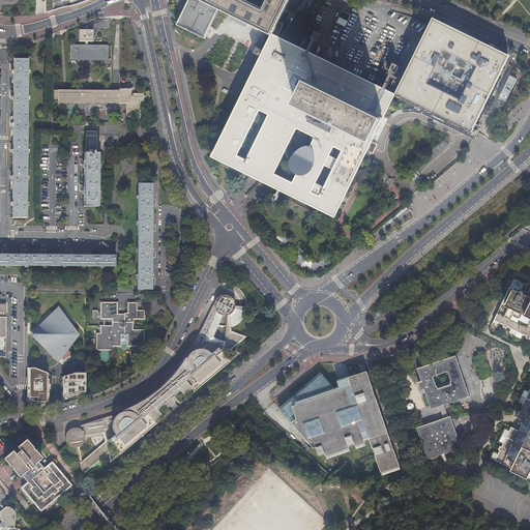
[(53,0),(45,0),(45,9),(53,8),(53,0)]
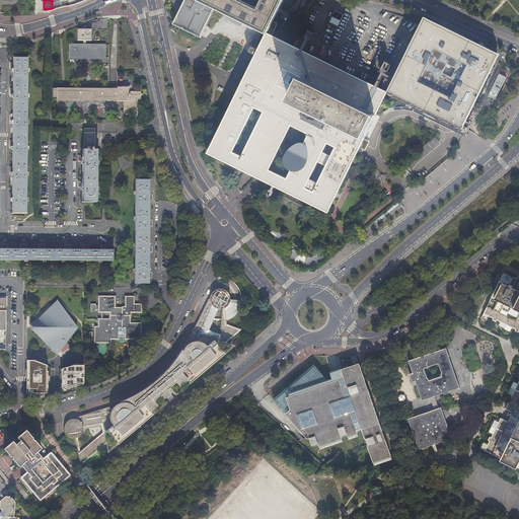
[(184,0),(172,25),(201,40),(216,8),(238,19),(267,33),(271,25),(283,0),(184,0)]
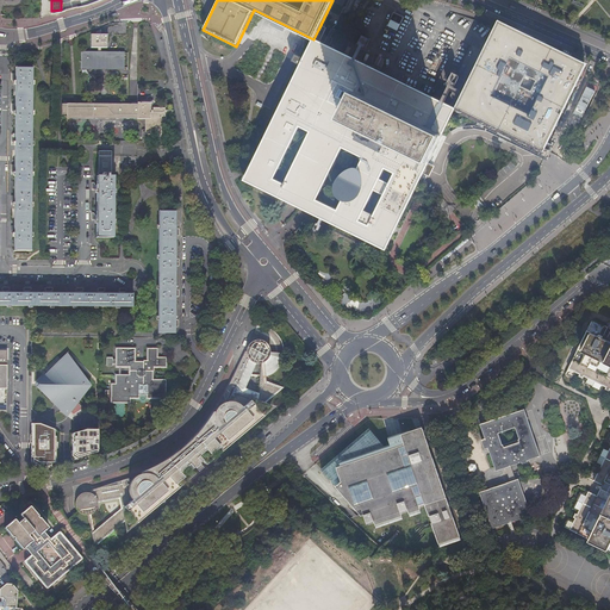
[(404,18),(394,13),(391,20),(400,25),(404,18)]
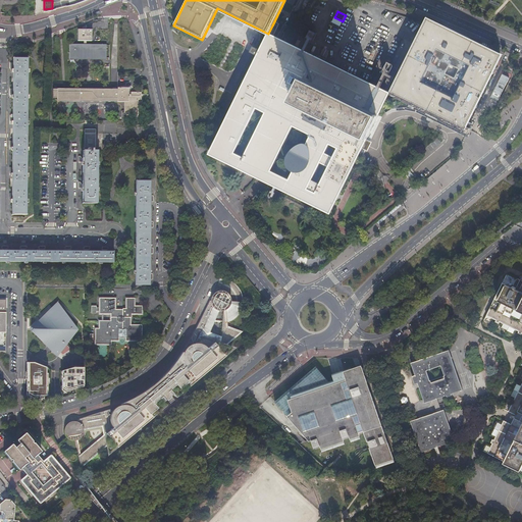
[(503,55),(427,18),(426,21),(390,94),(466,131),(503,55)]
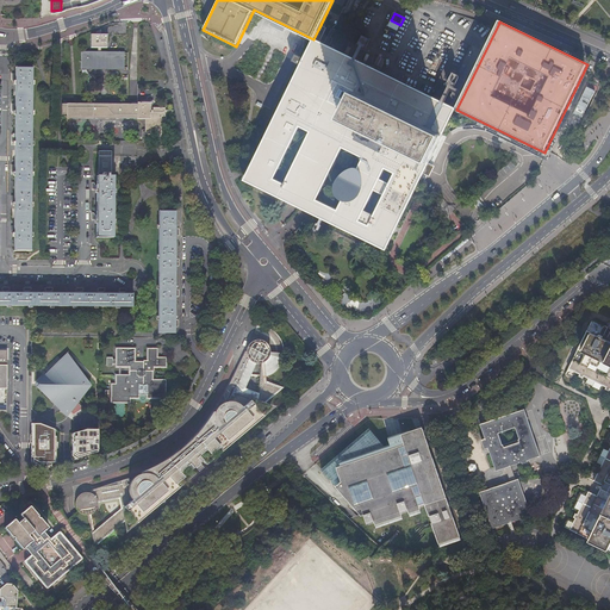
[(340,32),(331,27),(328,35),(318,30),(313,39),(330,48),(340,32)]
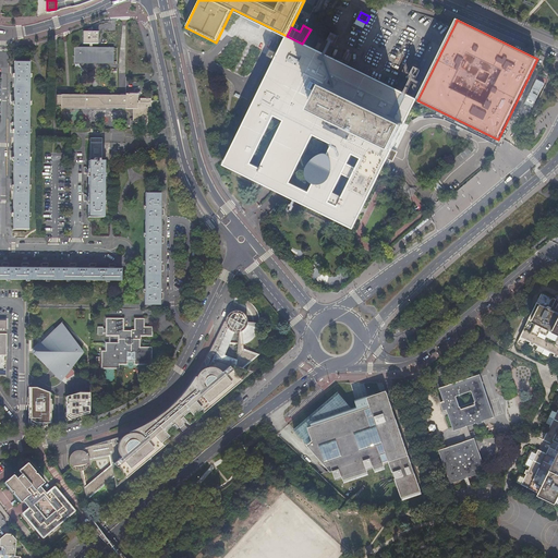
[(87,47),(74,47),(74,63),(113,63),(113,46),(94,47),(94,43),(98,43),(98,29),(93,31),(93,26),(88,27),(88,31),(83,31),(83,43),(87,43),(87,47)]
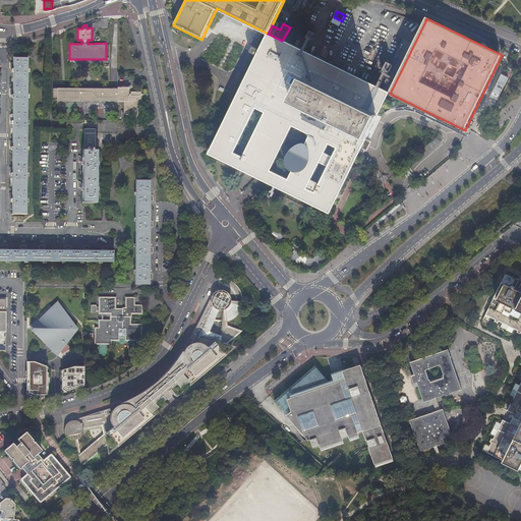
[(299,36),(311,41),(314,32),(302,27),(299,36)]
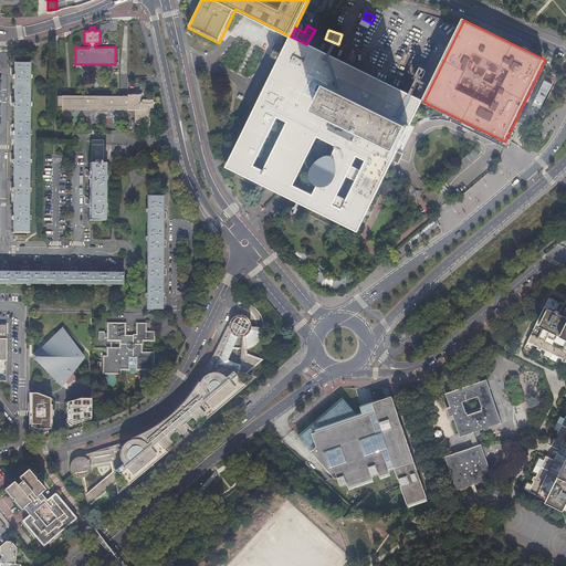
[(306,44),(291,37),(227,168),(272,190),(284,196),(358,232),(399,150),(411,126),(423,102),(325,54),(306,44)]
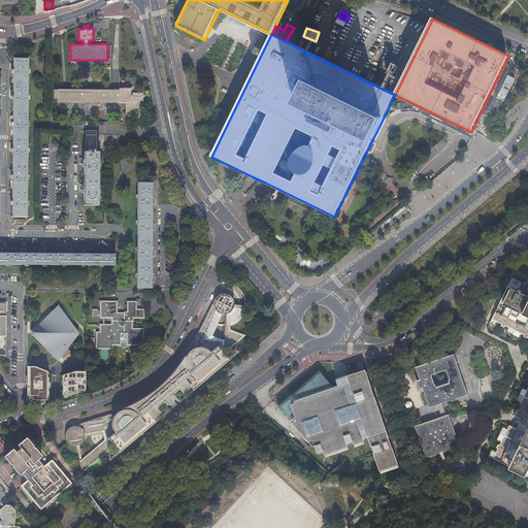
[(12,198),(12,203),(12,216),(26,216),(28,59),(13,59),(13,66),(13,72),(13,92),(13,98),(13,116),(13,125),(12,145),(12,152),(12,172),(12,177),(12,198)]
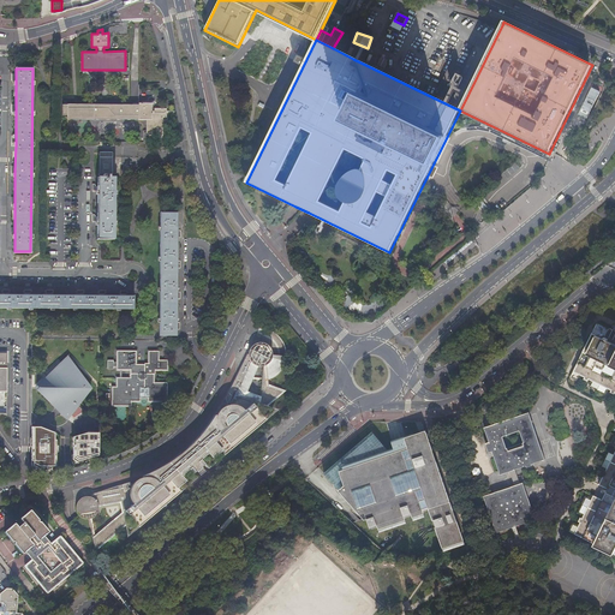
[(66,119),(137,119),(137,103),(132,103),(132,106),(63,105),(61,115),(66,115),(66,119)]
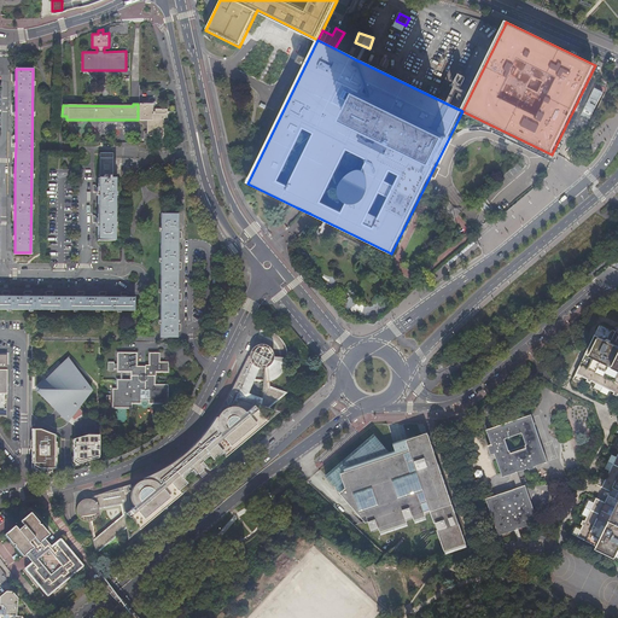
[(152,104),(138,104),(138,120),(138,121),(145,121),(145,135),(162,135),(163,116),(167,116),(167,109),(152,109),(152,104)]
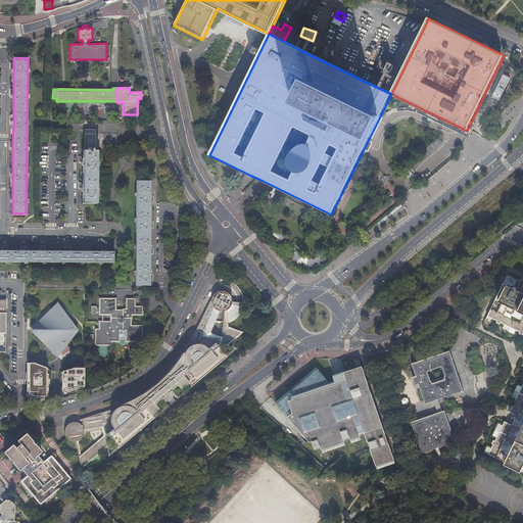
[(85,152),(97,153),(97,150),(95,150),(96,128),(85,127),(85,152)]
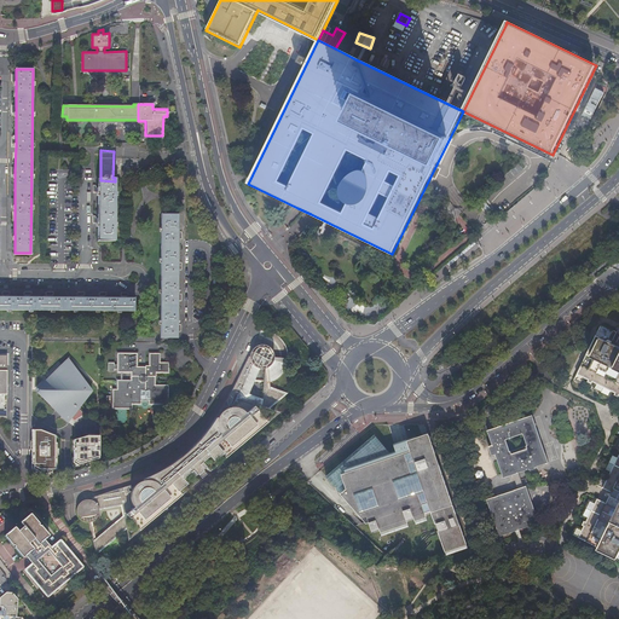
[(114,241),(115,181),(100,180),(99,180),(99,186),(99,191),(98,217),(98,223),(98,239),(114,241)]
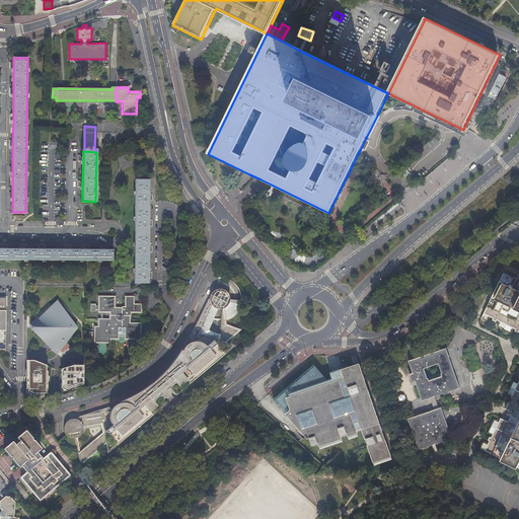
[(148,246),(148,226),(149,221),(149,200),(149,195),(149,179),(135,179),(134,283),(148,283),(148,277),(148,273),(148,251),(148,246)]
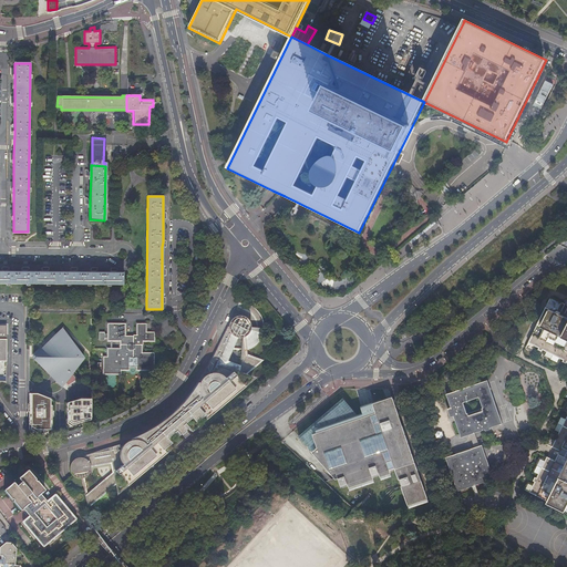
[(91,271),(76,271),(70,271),(48,271),(42,271),(29,271),(22,271),(9,271),(1,271),(0,270),(0,284),(123,286),(123,272),(116,272),(110,272),(96,271),(91,271)]
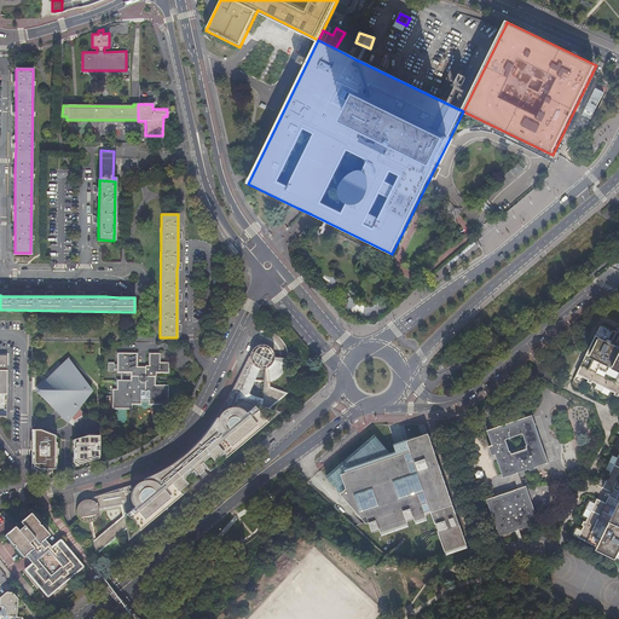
[(578,527),(573,536),(618,557),(618,331),(602,324),(574,380),(582,382),(584,377),(595,382),(593,388),(608,395),(611,391),(618,394),(618,441),(617,445),(618,446),(618,455),(614,452),(606,469),(612,472),(608,479),(602,475),(599,485),(607,489),(602,501),(599,498),(596,502),(591,499),(583,515),(589,519),(588,522),(585,521),(583,525),(585,526),(584,530),(578,527)]
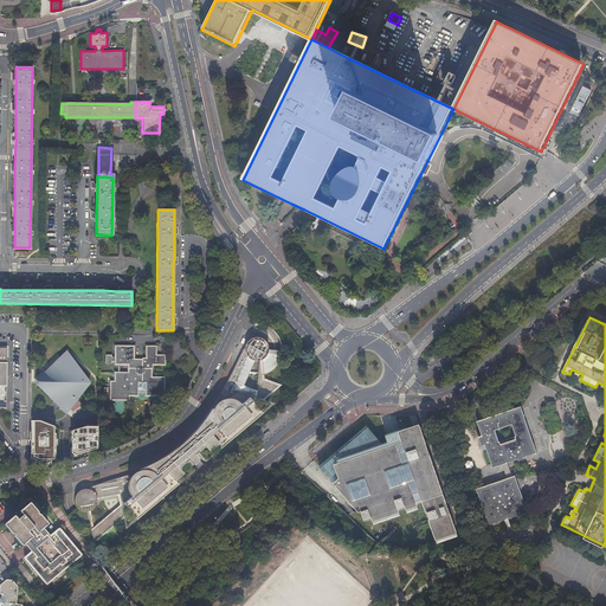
[(79,489),(77,492),(76,495),(76,500),(76,502),(77,505),(79,507),(83,510),(85,510),(88,510),(92,542),(127,514),(128,523),(137,515),(192,469),(189,465),(193,463),(194,466),(200,462),(198,459),(200,456),(202,461),(268,405),(258,403),(278,386),(263,380),(263,374),(268,373),(271,369),(274,367),(277,363),(279,360),(282,355),(282,350),(268,350),(268,346),(266,343),(263,340),(259,339),(257,339),(253,339),(251,340),(249,342),(247,343),(245,347),(244,349),(224,392),(227,405),(219,412),(212,410),(187,439),(189,444),(184,444),(181,450),(175,450),(167,456),(159,461),(154,463),(143,466),(144,474),(140,474),(136,478),(130,472),(90,485),(90,489),(82,490),(82,487),(79,489)]
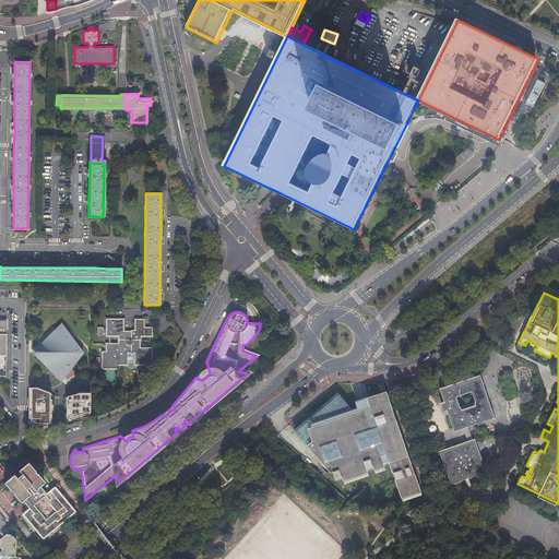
[(107,335),(119,335),(119,343),(107,343),(107,352),(103,352),(103,368),(119,368),(119,365),(128,365),(128,352),(135,352),(135,365),(152,365),(153,348),(140,348),(140,341),(141,341),(141,336),(152,336),(152,328),(144,328),(144,319),(135,319),(135,329),(125,329),(125,319),(107,319),(107,335)]
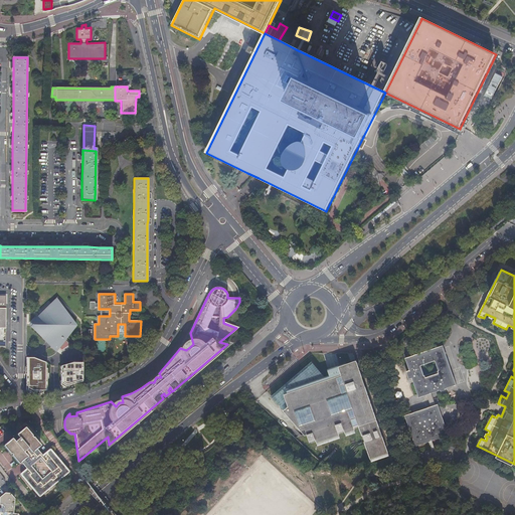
[(62,307),(56,299),(41,313),(39,315),(36,318),(31,323),(31,328),(45,342),(47,344),(50,347),(55,352),(58,348),(61,344),(65,340),(75,326),(62,307)]
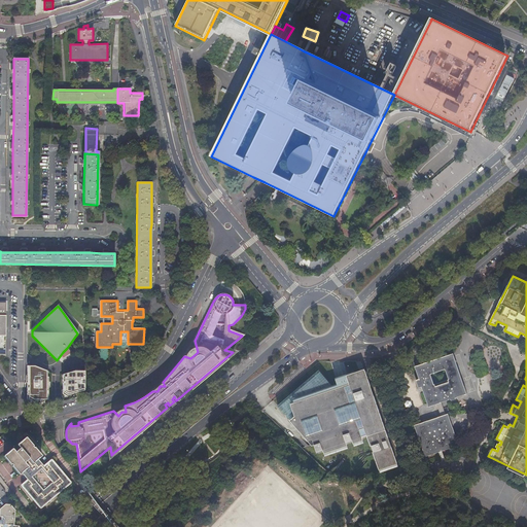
[(452,400),(457,399),(456,397),(467,393),(453,353),(415,366),(419,379),(416,380),(419,387),(422,386),(429,407),(437,403),(442,416),(428,420),(414,425),(415,426),(425,456),(459,445),(449,414),(446,414),(442,401),(452,398),(452,400)]
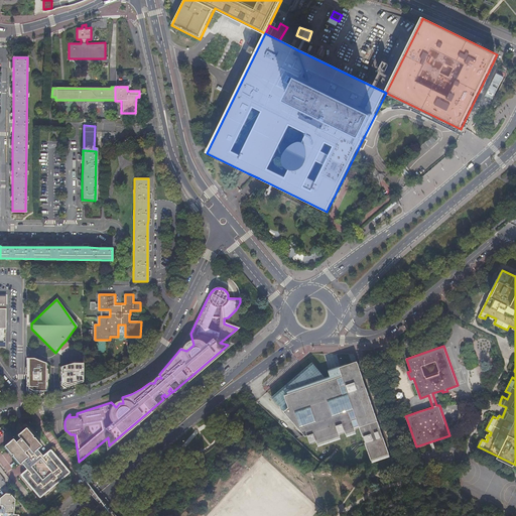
[(33,359),(26,359),(26,390),(36,396),(43,394),(43,391),(47,391),(47,364),(33,359)]
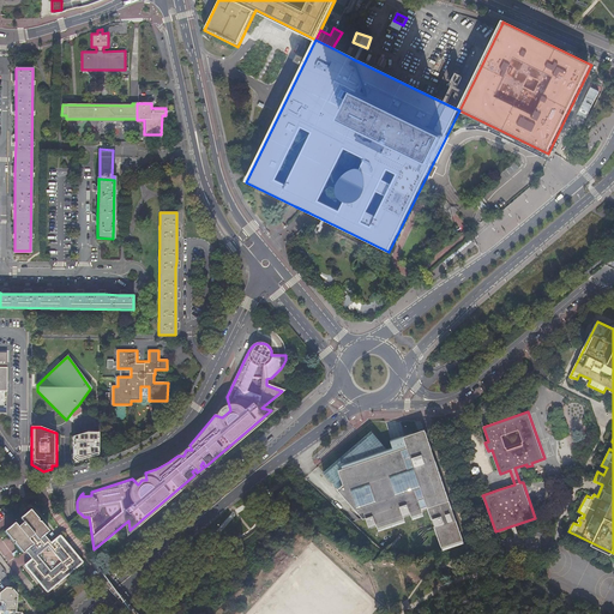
[(464,540),(432,450),(425,452),(417,432),(409,435),(413,444),(390,450),(372,429),(324,471),(363,517),(367,517),(371,525),(429,505),(445,547),(464,540)]
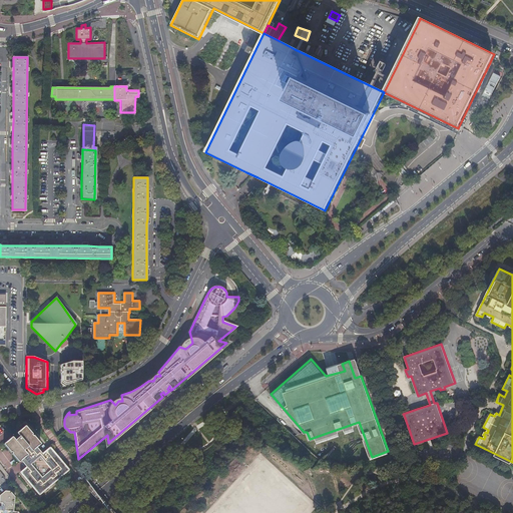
[(60,382),(64,385),(72,383),(72,382),(76,382),(81,380),(81,362),(72,361),(62,365),(62,370),(60,370),(60,382)]
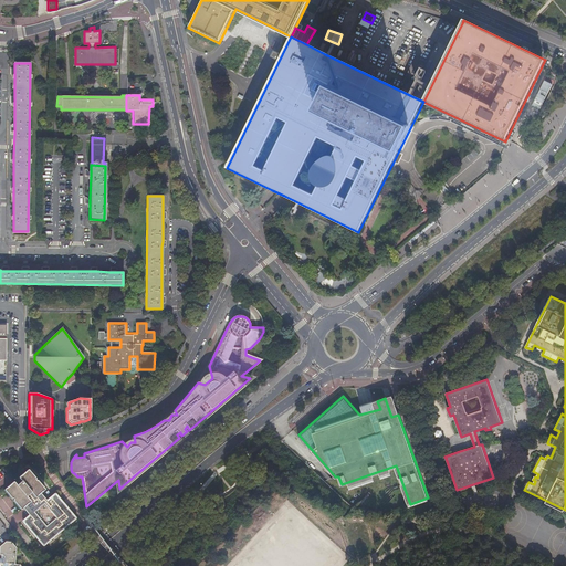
[(302,458),(308,465),(312,462),(304,456),(302,458)]
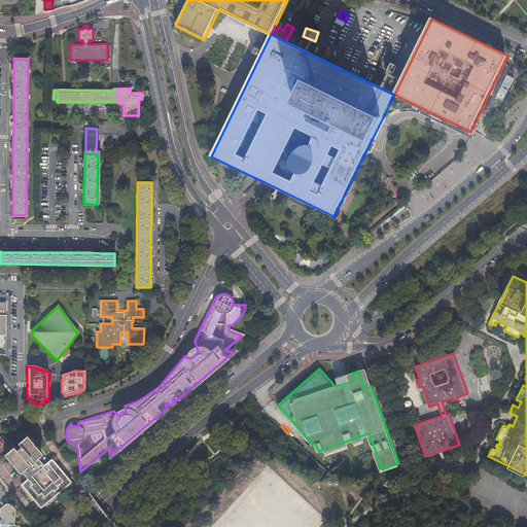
[(18,446),(13,449),(12,448),(12,449),(4,455),(4,456),(4,457),(19,475),(20,475),(23,471),(29,480),(22,486),(40,507),(71,483),(51,460),(44,466),(38,459),(41,457),(41,456),(27,437),(26,437),(25,437),(18,444),(18,445),(16,445),(18,446)]
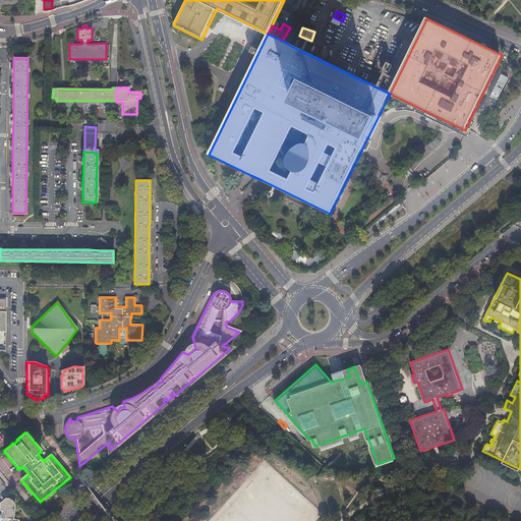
[(0,520),(19,520),(18,519),(13,519),(14,506),(10,500),(5,500),(0,504),(0,520)]
